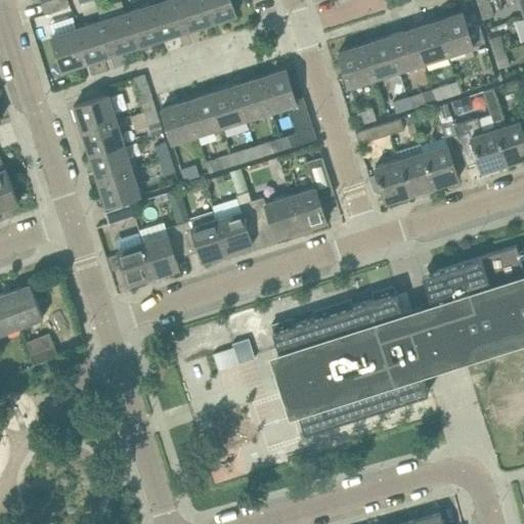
[(68,0),(48,0),(41,3),(45,14),(70,6),(68,0)]
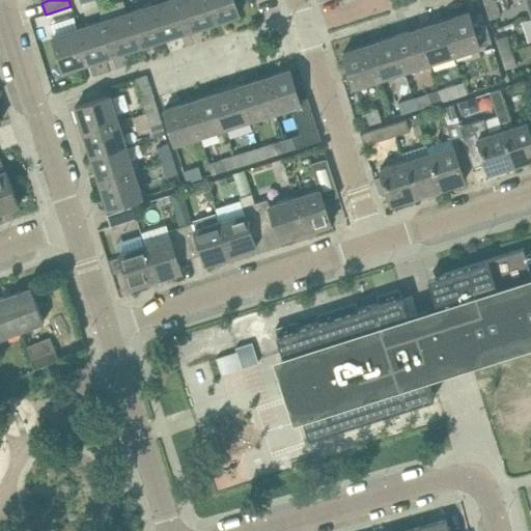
[(189,30),(178,0),(162,0),(152,3),(164,37),(189,30)]
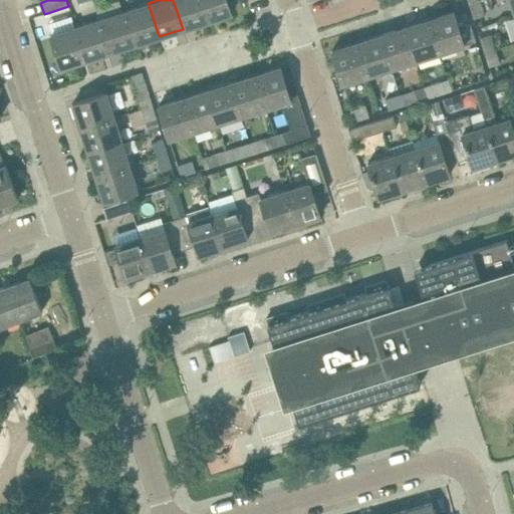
[(207,21),(200,0),(173,0),(183,29),(207,21)]
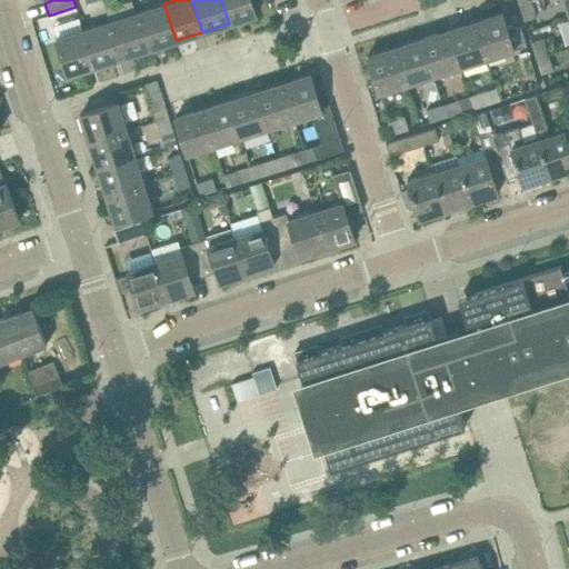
[(256,15),(250,0),(221,0),(229,23),(256,15)]
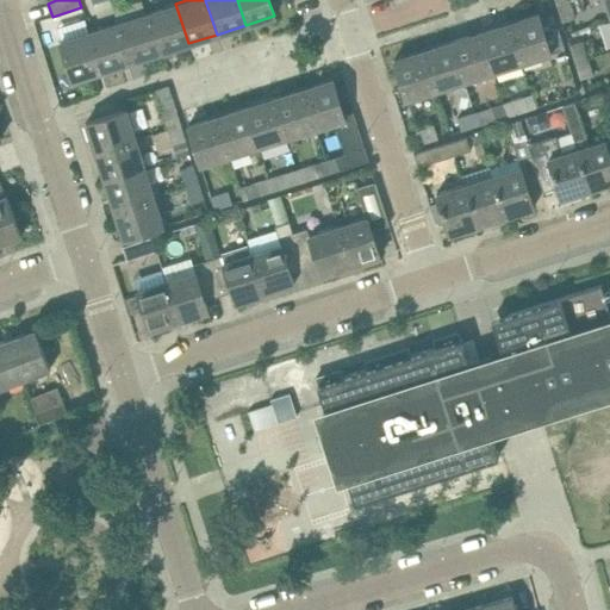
[(568,0),(555,5),(560,22),(574,18),(568,0)]
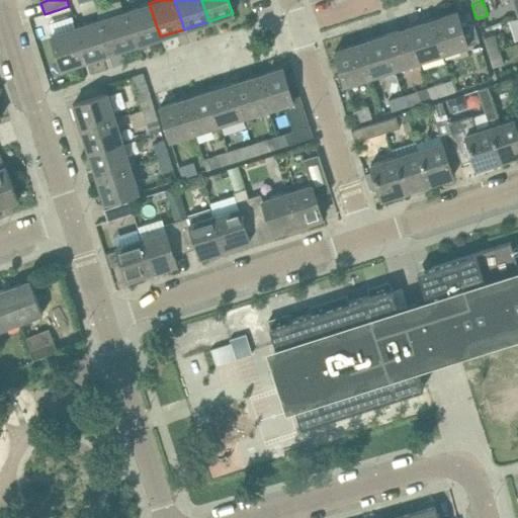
[(160,36),(149,3),(124,11),(135,45),(160,36)]
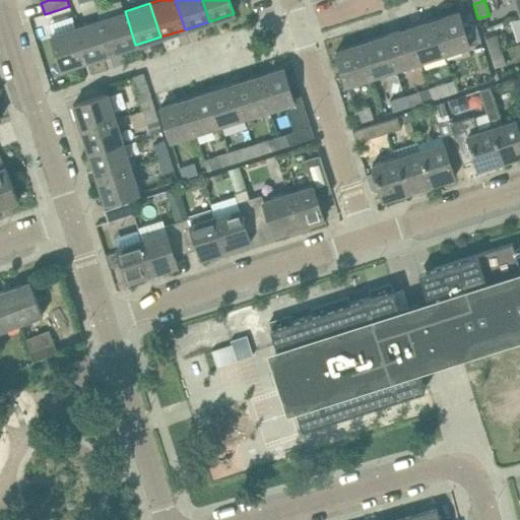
[(135,45),(125,11),(101,18),(111,53),(135,45)]
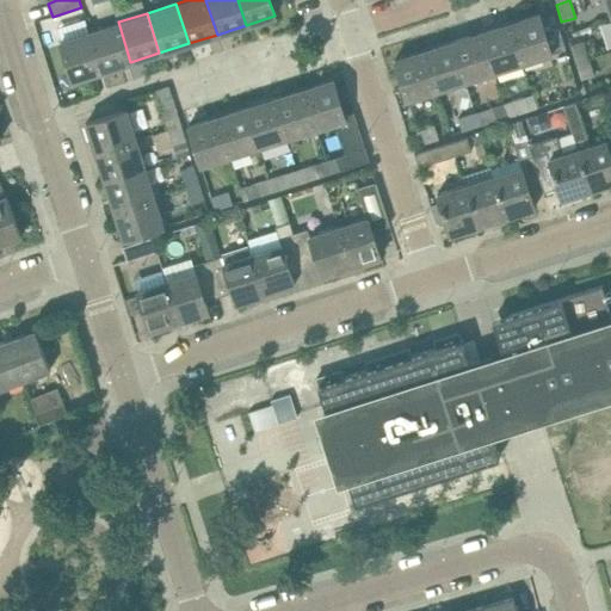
[(551,53),(539,13),(510,23),(523,62),(551,53)]
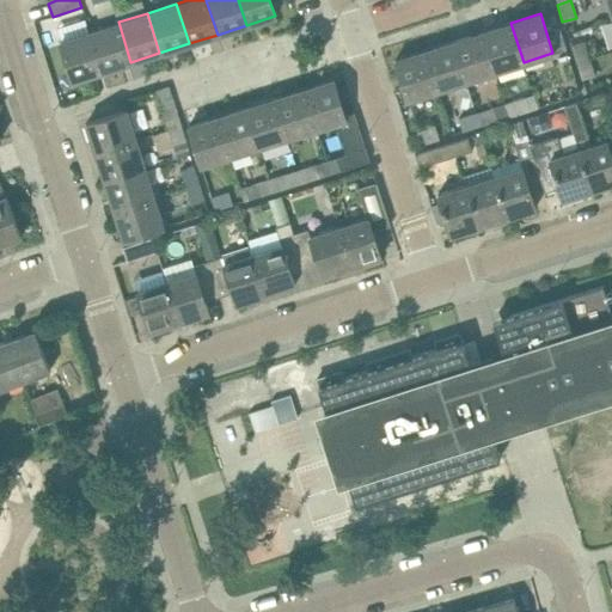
[(101,28),(90,31),(103,71),(130,62),(118,22),(101,28)]
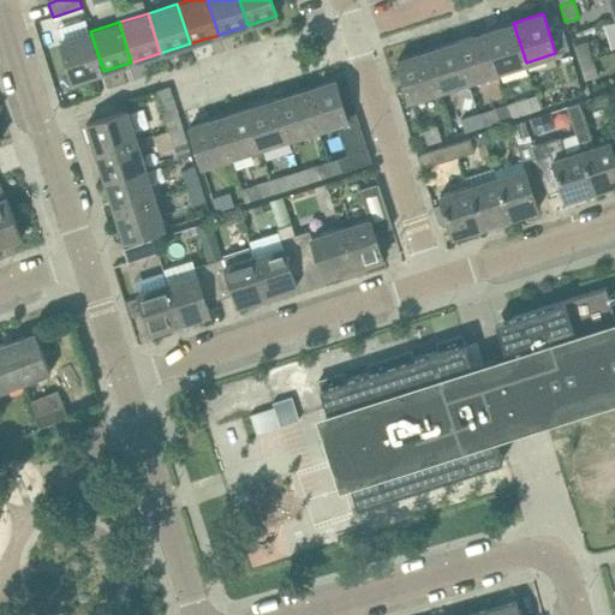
[(526,63),(513,23),(484,31),(497,72),(526,63)]
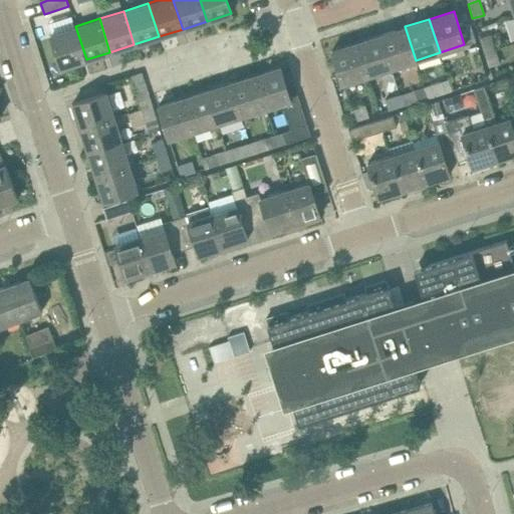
[(86,59),(75,26),(50,34),(61,67),(86,59)]
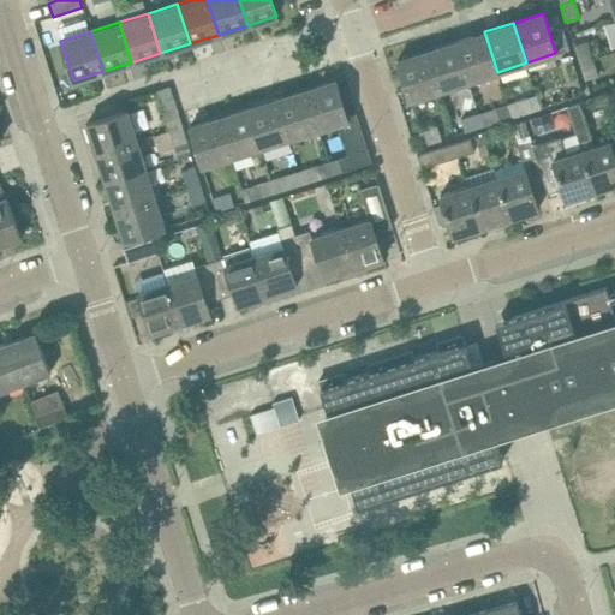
[(497,72),(484,31),(455,41),(469,81),(497,72)]
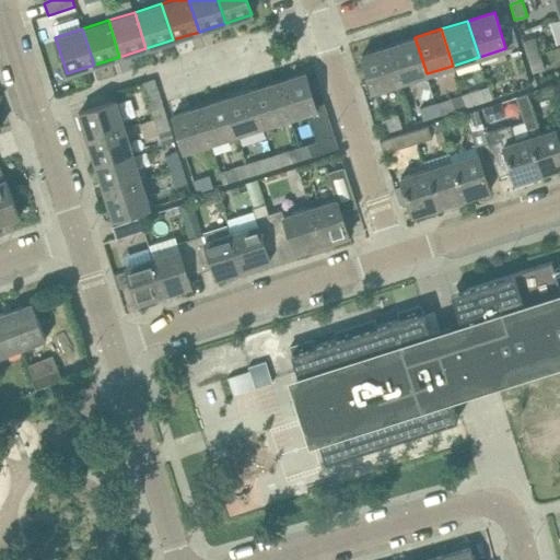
[(427,73),(415,37),(388,46),(399,82),(427,73)]
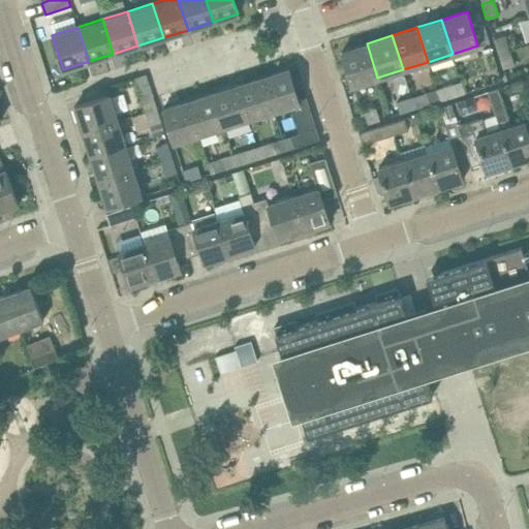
[(497,54),(508,51),(504,35),(492,38),(497,54)]
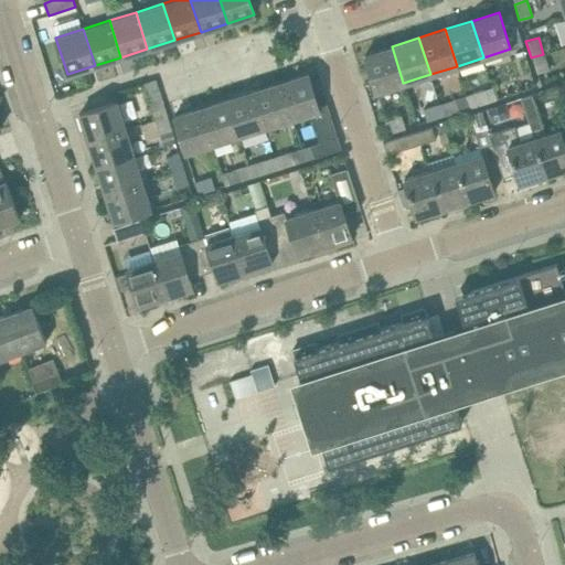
[(392,46),(364,55),(376,92),(403,83),(392,46)]
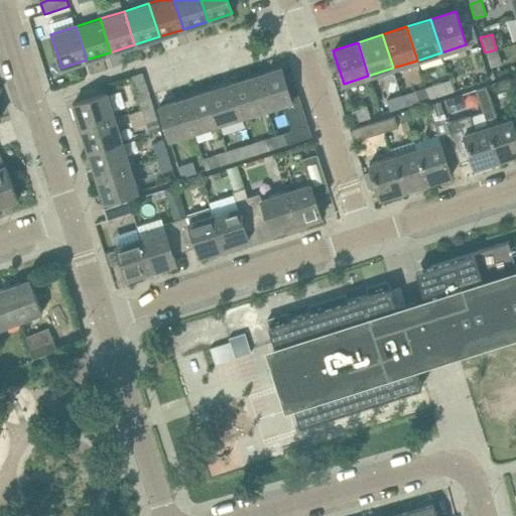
[(496,49),(485,52),(489,67),(500,63),(496,49)]
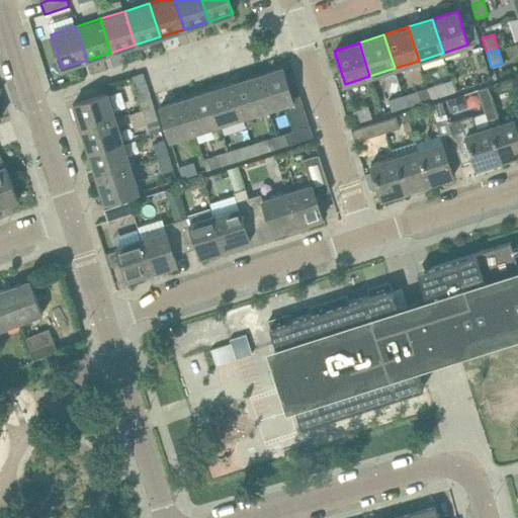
[(291,96),(282,67),(257,75),(268,108),(284,103),(293,131),(284,134),(288,144),(313,136),(299,94),(291,96)]
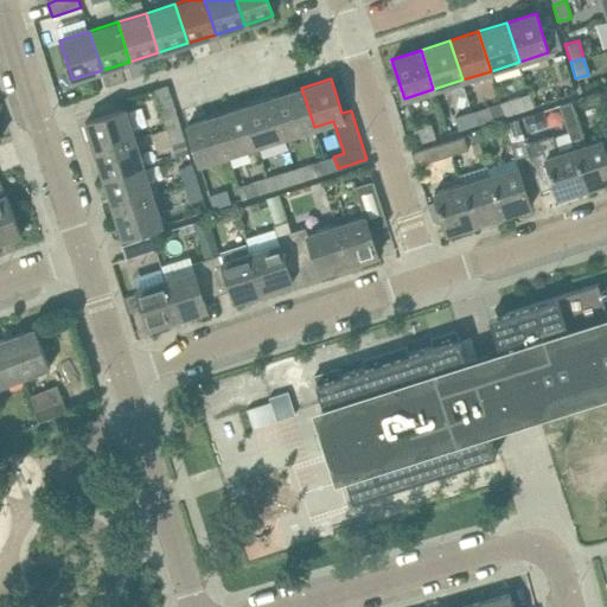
[(179,123),(176,112),(166,84),(153,88),(166,128),(179,123)]
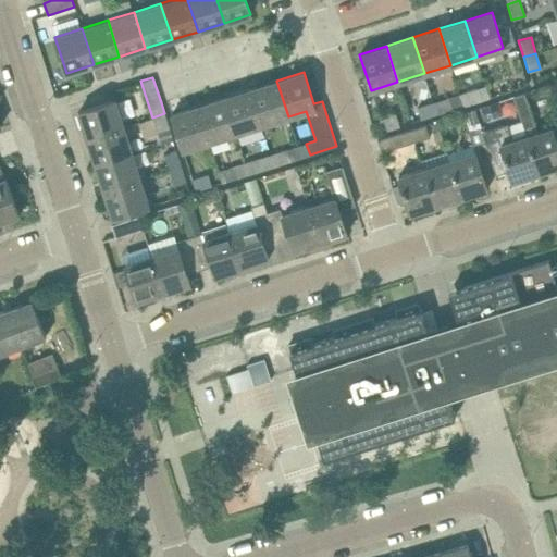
[(288,116),(276,81),(250,88),(262,125),(288,116)]
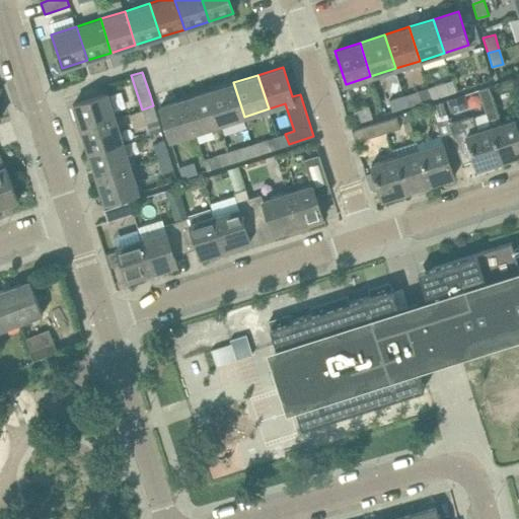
[(431,98),(455,90),(452,79),(428,86),(431,98)]
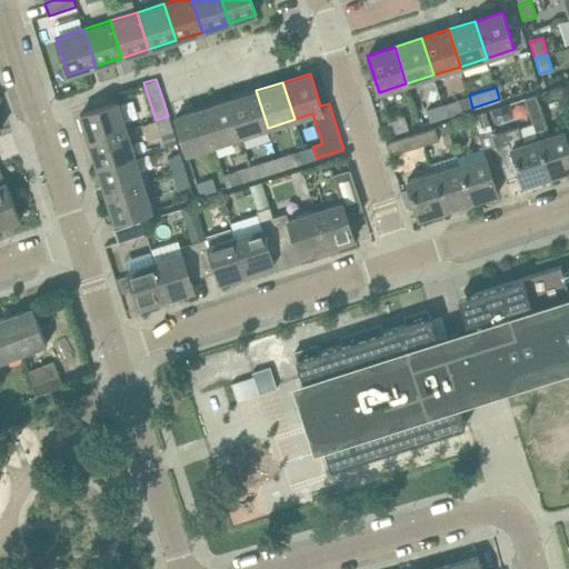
[(268,128),(256,90),(229,99),(241,137),(268,128)]
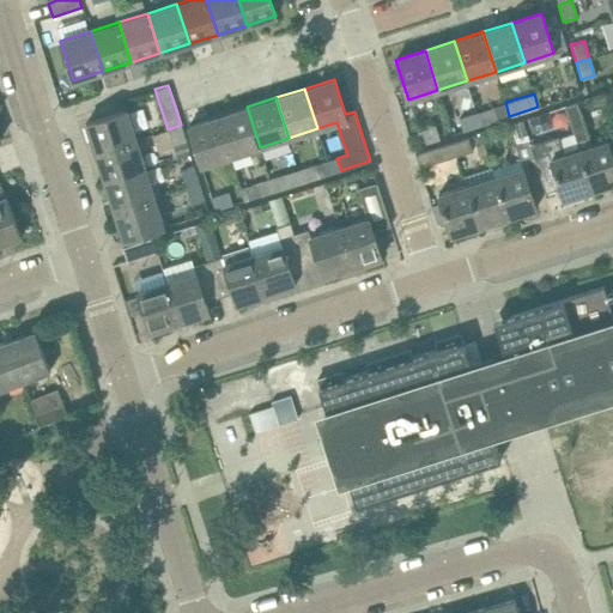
[(571,127),(586,123),(578,101),(565,105),(571,127)]
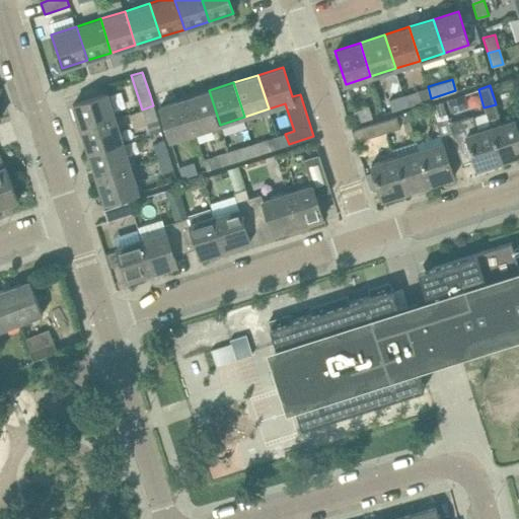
[(406,105),(431,98),(428,86),(403,94),(406,105)]
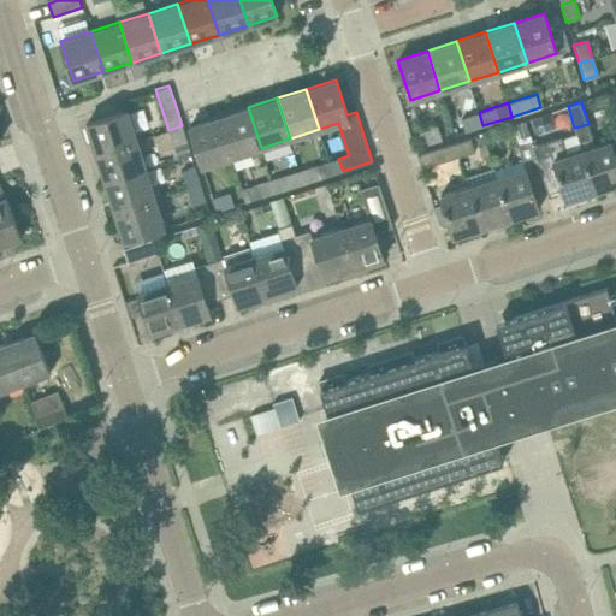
[(261,148),(248,107),(219,117),(232,157),(261,148)]
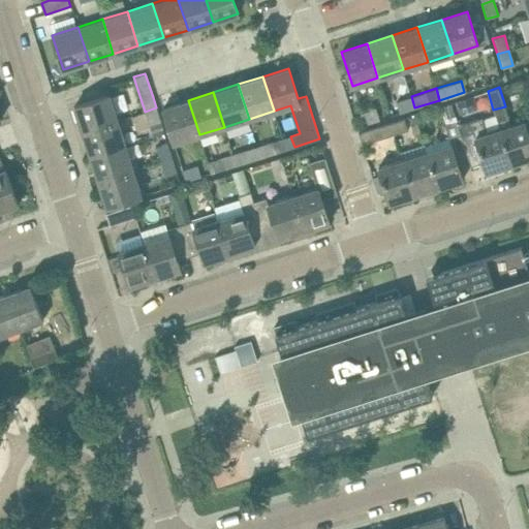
[(83,131),(118,120),(110,95),(74,105),(83,131)]
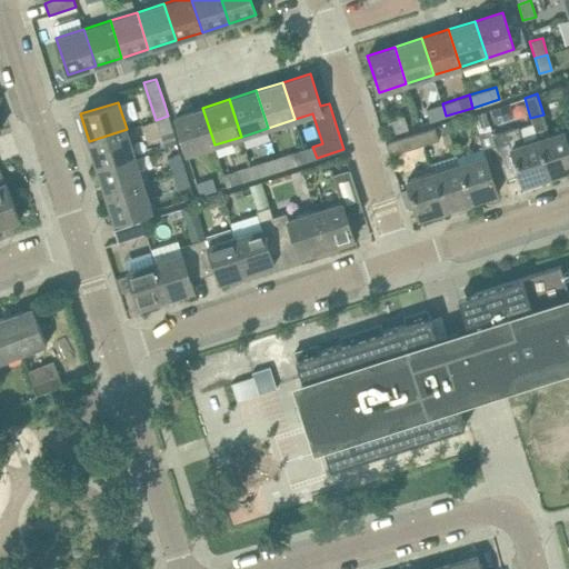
[(513,116),(510,102),(490,109),(493,122),(513,116)]
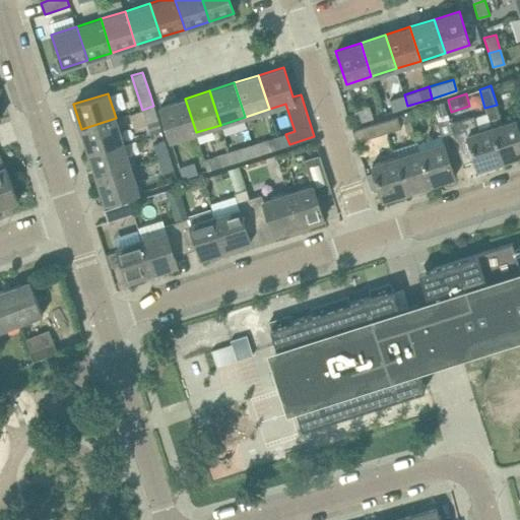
[(407,106),(404,94),(389,99),(392,111),(407,106)]
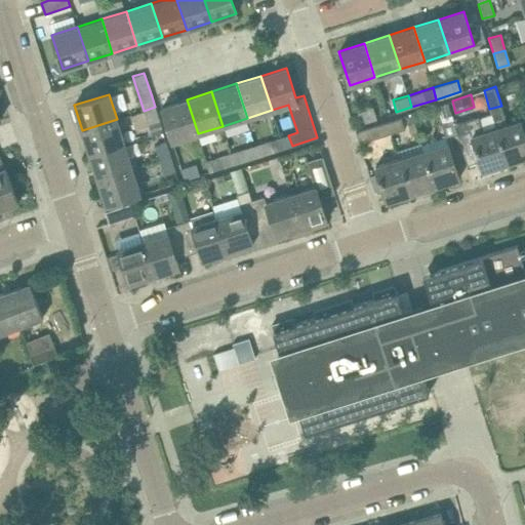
[(187,99),(161,108),(172,142),(198,133),(187,99)]
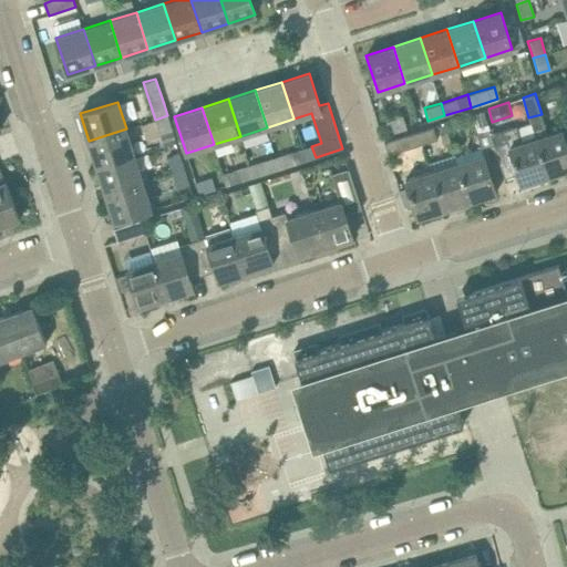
[(155,120),(141,124),(146,140),(173,132),(167,115),(155,120)]
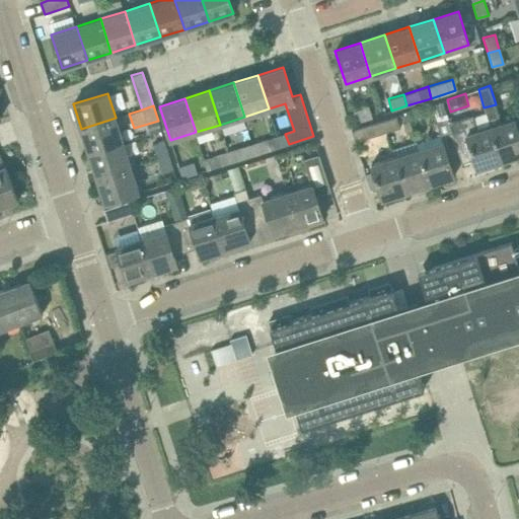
[(356,123),(371,118),(367,105),(352,110),(356,123)]
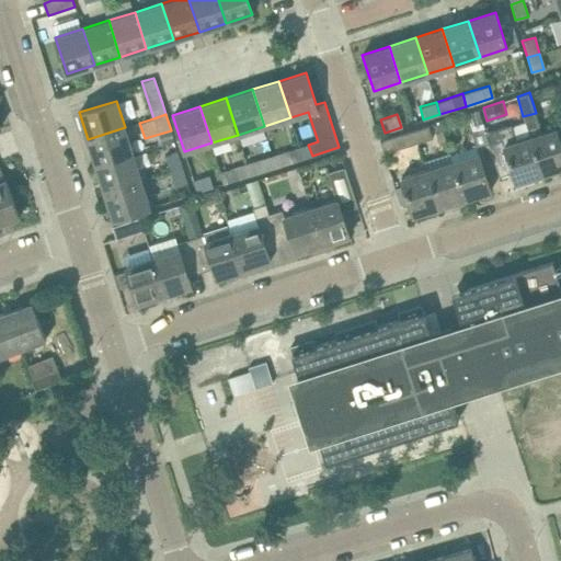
[(542,133),(530,136),(530,138),(540,170),(542,174),(560,168),(560,118),(553,122),(556,128),(542,133)]
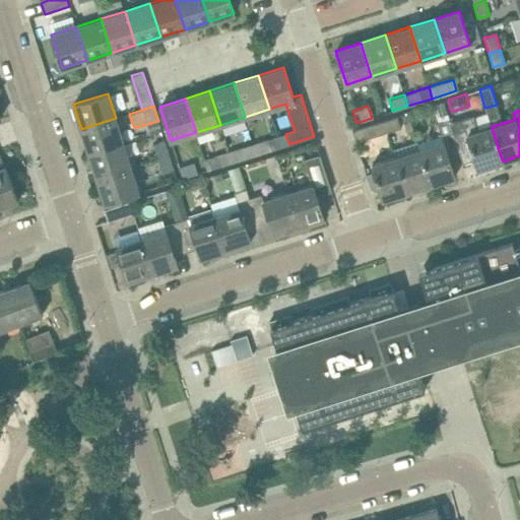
[(501,157),(492,128),(478,132),(473,117),(472,115),(450,121),(450,122),(453,131),(460,155),(463,164),(475,159),(478,170),(503,161),(501,157)]
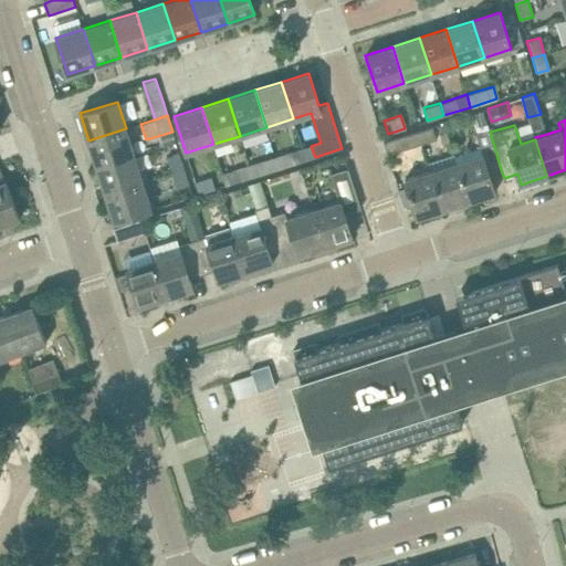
[(422,144),(435,139),(430,127),(418,130),(422,144)]
